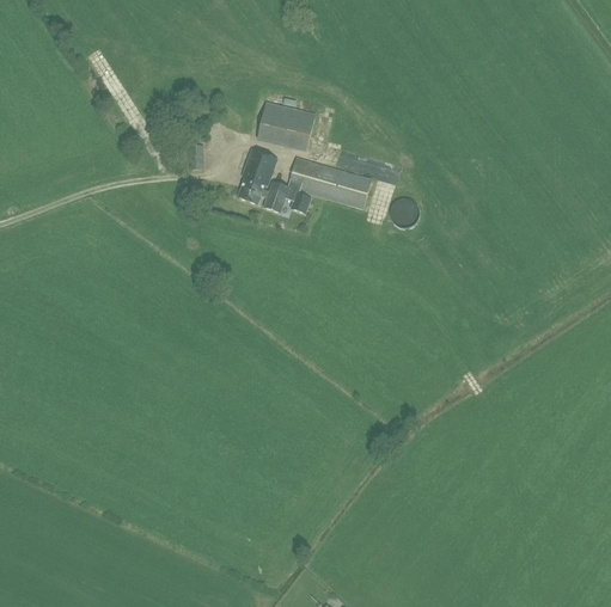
[(257,135),(306,147),(315,111),(266,100),(257,135)]
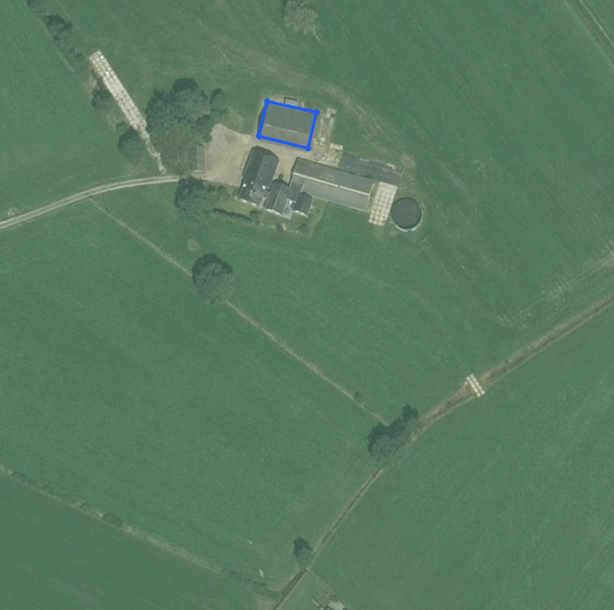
[(203,144),(189,144),(189,167),(204,167),(203,144)]
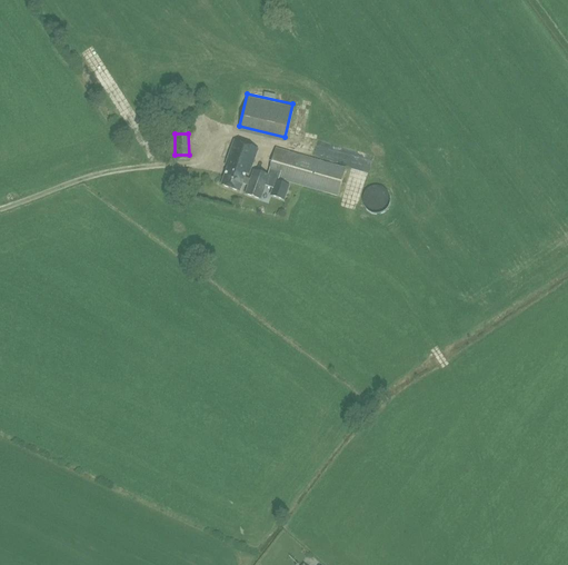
[(241,180),(243,180),(247,175),(256,146),(233,138),(225,162),(228,164),(221,182),(239,188),(241,180)]
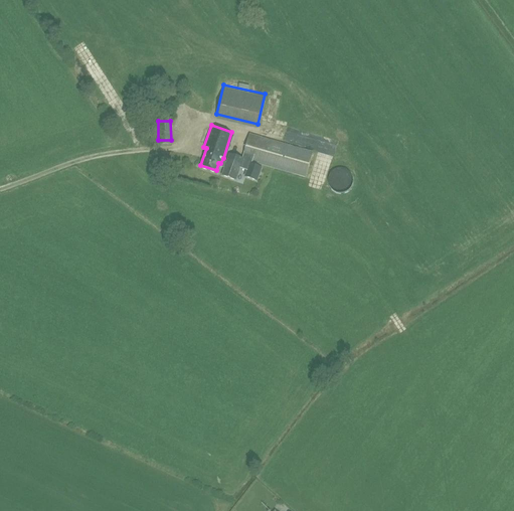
[(248,132),(242,156),(305,173),(311,149),(248,132)]
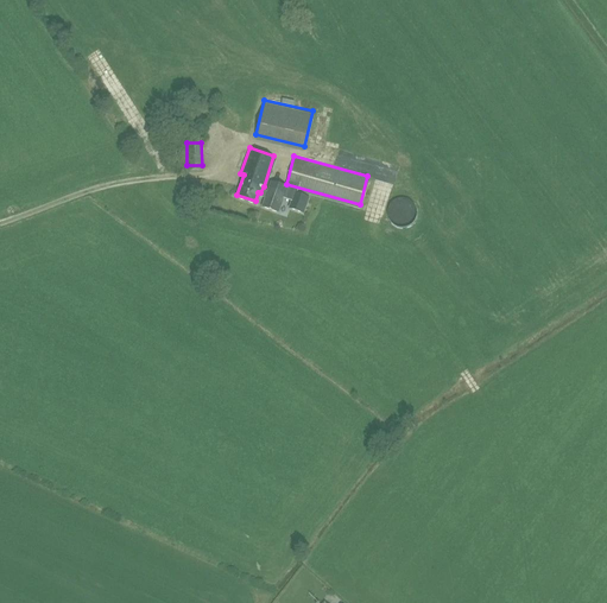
[(296,190),(296,188),(286,184),(271,178),(267,188),(264,186),(260,192),(265,195),(261,203),(278,209),(283,195),(292,198),(289,205),(302,210),(308,195),(296,190)]
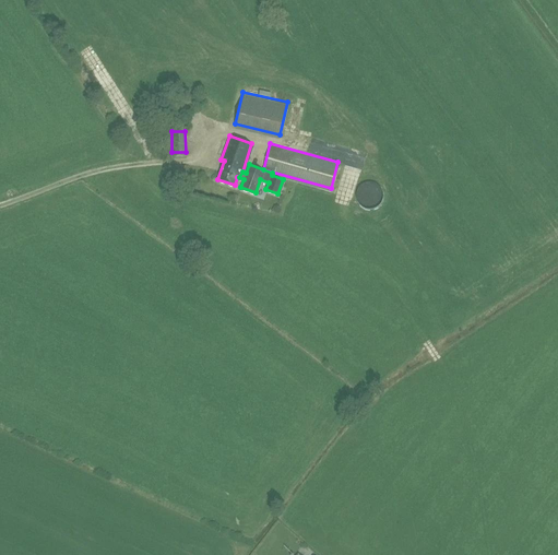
[(359,203),(360,204),(364,205),(366,207),(368,207),(370,205),(372,205),(375,204),(377,202),(379,200),(380,198),(380,196),(381,193),(381,191),(380,189),(380,187),(378,185),(377,182),(375,181),(372,180),(370,179),(367,179),(365,179),(363,180),(360,181),(358,182),(357,185),(356,187),(355,189),(354,192),(354,195),(355,197),(356,199),(357,201),(359,203)]
